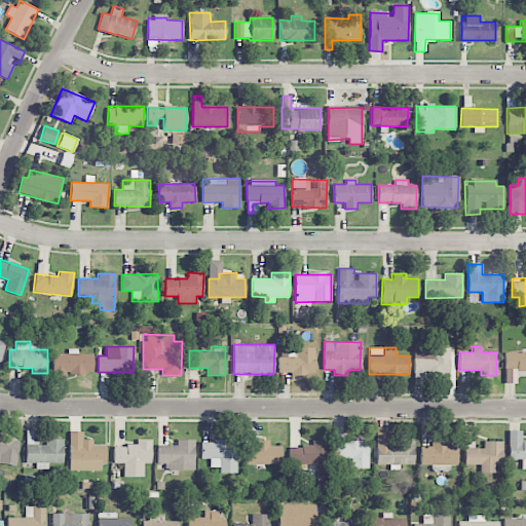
[(413,347),(413,371),(426,371),(426,376),(449,376),(449,347),(413,347)]
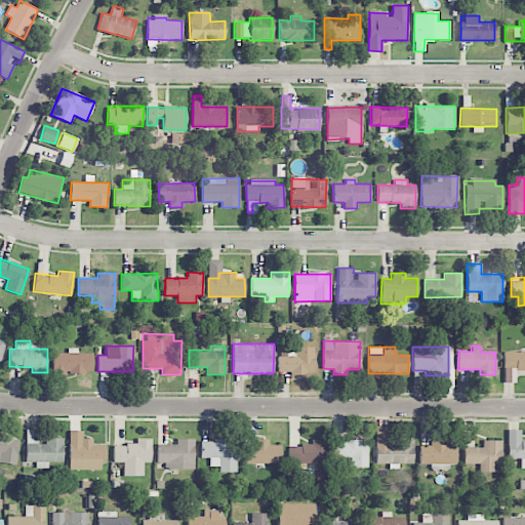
[(314,348),(291,348),(291,356),(278,356),(277,373),(313,373),(314,348)]
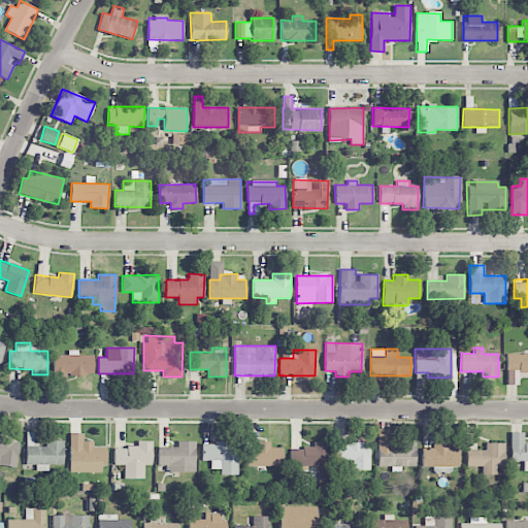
[(93,375),(94,355),(77,355),(77,351),(69,351),(69,355),(53,355),(53,385),(66,385),(67,374),(93,375)]
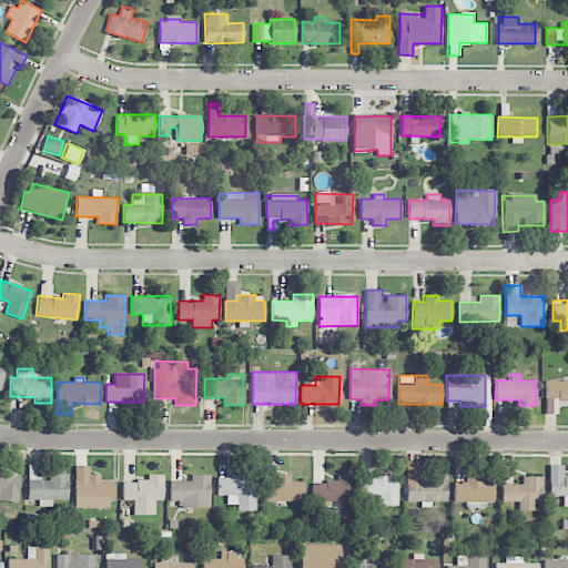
[(545,399),(567,398),(567,379),(544,381),(545,399)]
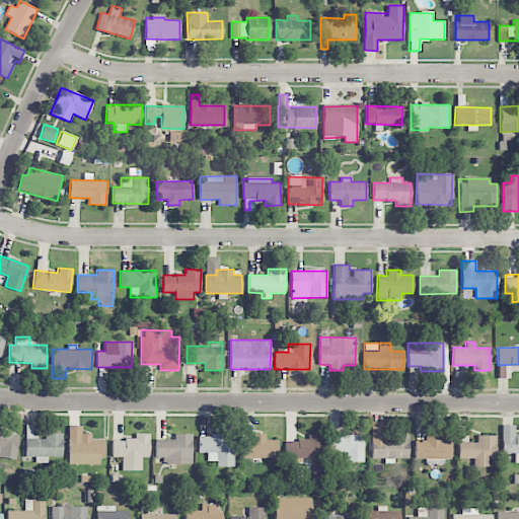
[(25,456),(35,456),(35,462),(49,462),(49,456),(62,457),(62,433),(40,433),(40,425),(25,425),(25,456)]
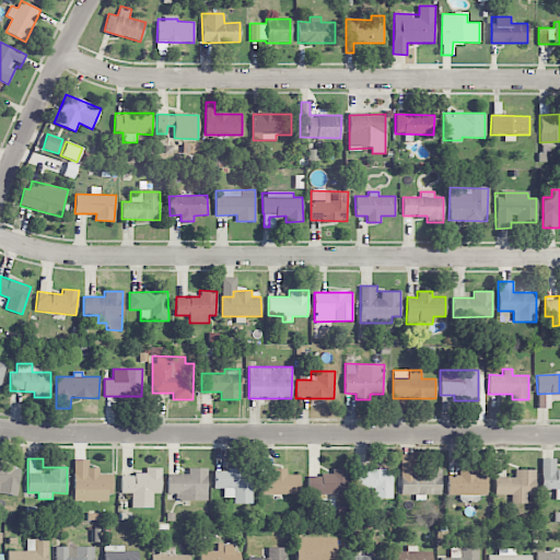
[(541,489),(555,489),(556,499),(559,499),(559,469),(556,470),(555,458),(541,458),(541,489)]
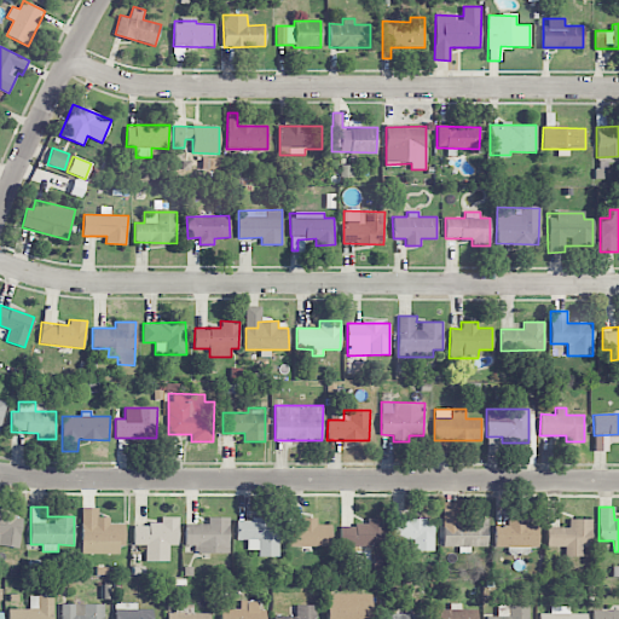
[(123,524),(109,524),(109,516),(97,516),(97,508),(82,508),(81,553),(123,554),(123,524)]
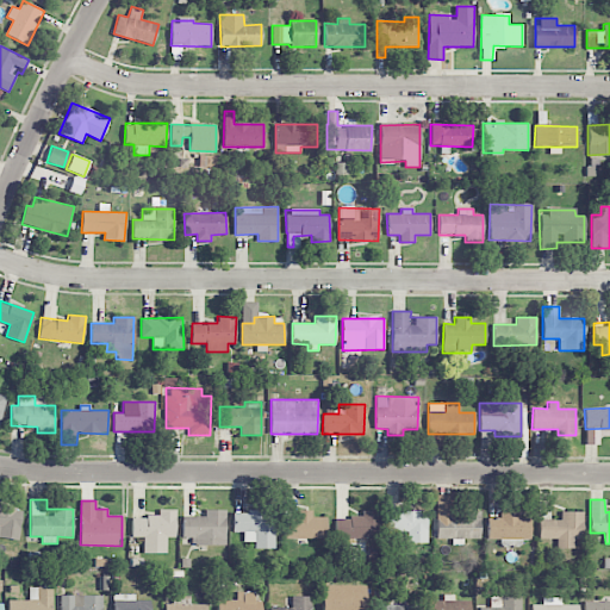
[(0,537),(19,540),(22,508),(0,504),(0,537)]
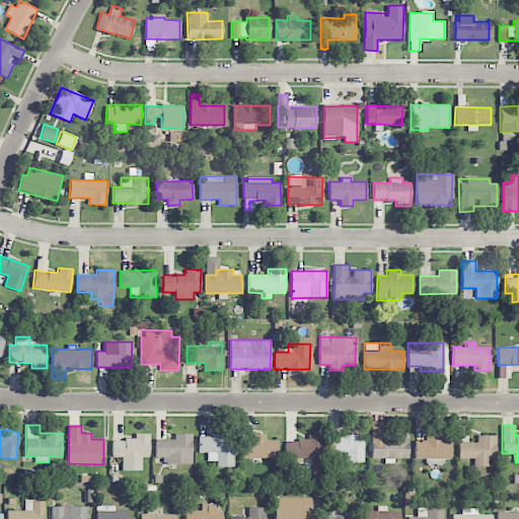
[(192,463),(193,434),(174,433),(174,439),(155,439),(155,457),(162,457),(162,463),(192,463)]
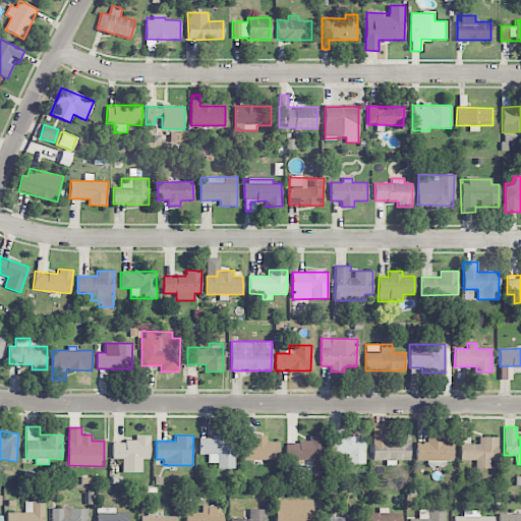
[(141,472),(142,458),(150,459),(150,436),(135,436),(134,442),(112,441),(112,459),(122,459),(122,472),(141,472)]
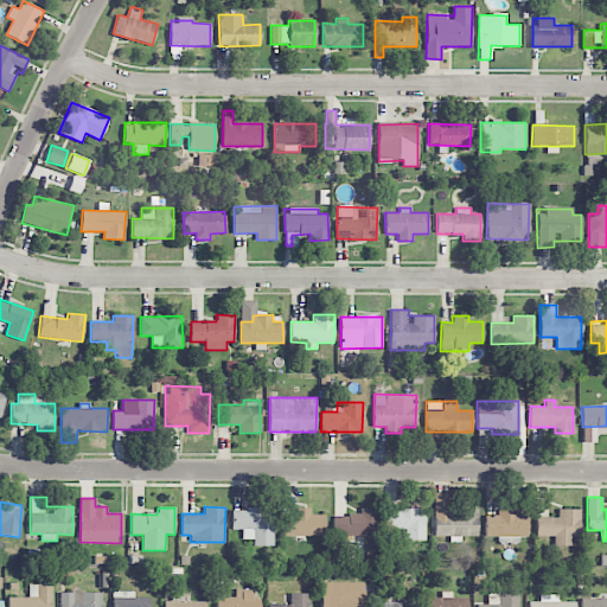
[(232,508),(231,529),(243,529),(242,538),(253,540),(253,545),(274,545),(275,509),(232,508)]
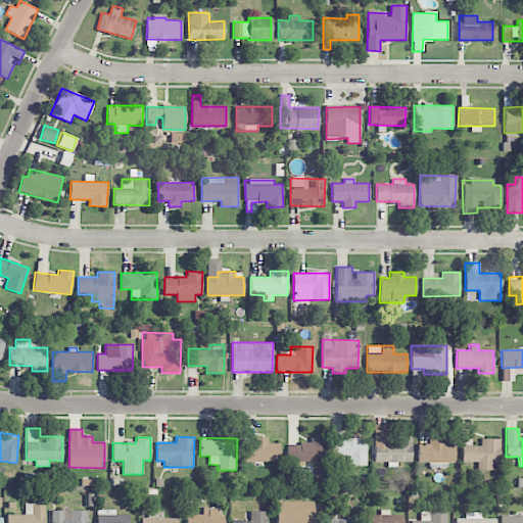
[(280,462),(280,443),(268,442),(268,437),(254,437),(254,441),(244,441),(244,461),(280,462)]
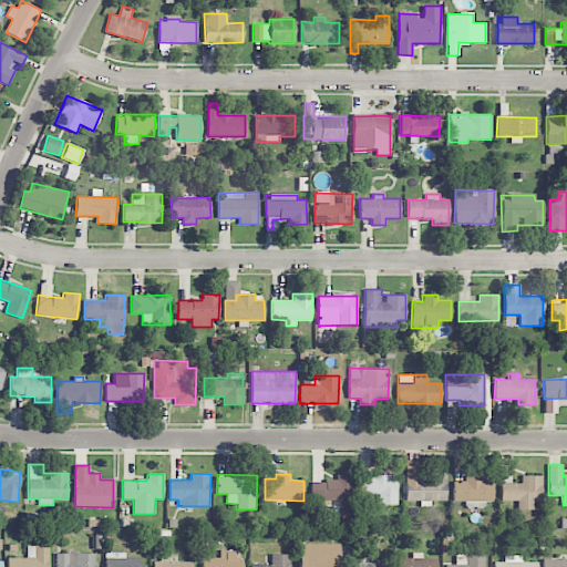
[(352,501),(352,475),(336,475),(336,482),(312,481),(312,500),(352,501)]
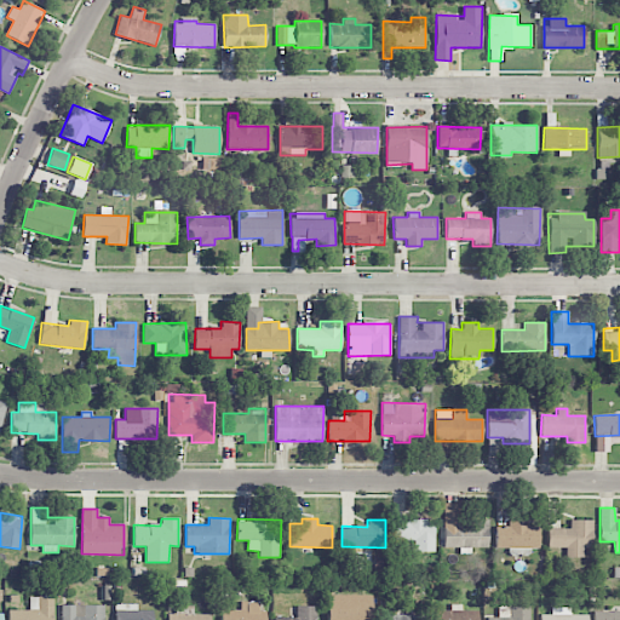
[(435,552),(435,521),(392,520),(392,540),(414,541),(413,551),(435,552)]
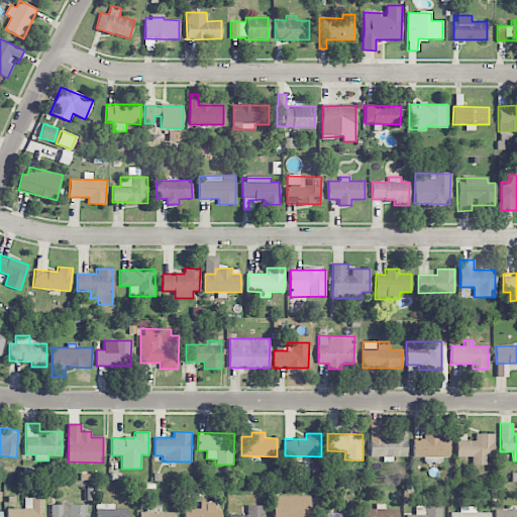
[(414,438),(414,456),(447,457),(448,442),(439,442),(439,433),(424,433),(424,438),(414,438)]
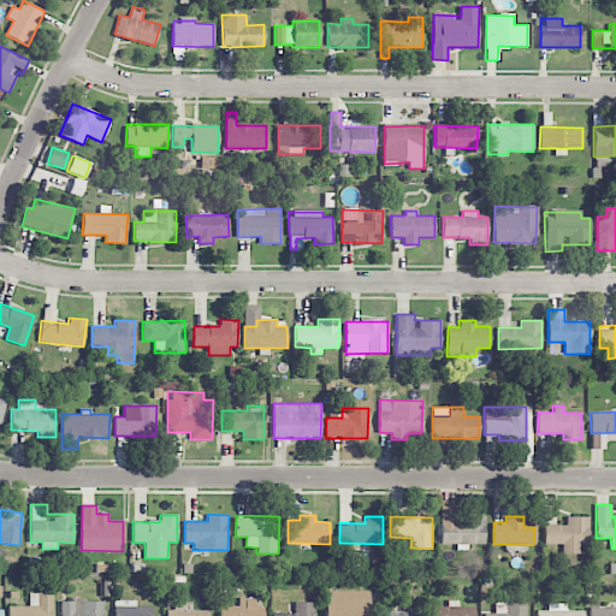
[(566,525),(544,525),(544,544),(563,544),(563,554),(580,554),(580,544),(588,544),(590,516),(567,516),(566,525)]
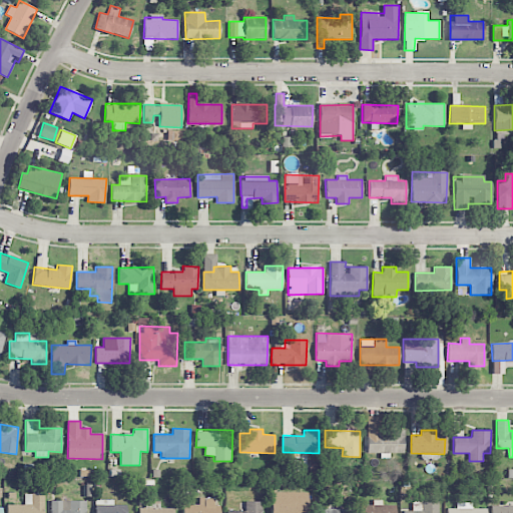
[(270,512),(307,512),(308,492),(271,491),(270,512)]
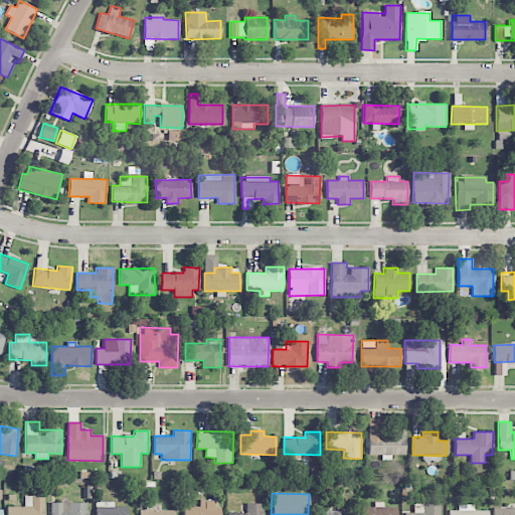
[(7,507),(7,514),(43,514),(43,495),(24,495),(24,506),(7,507)]
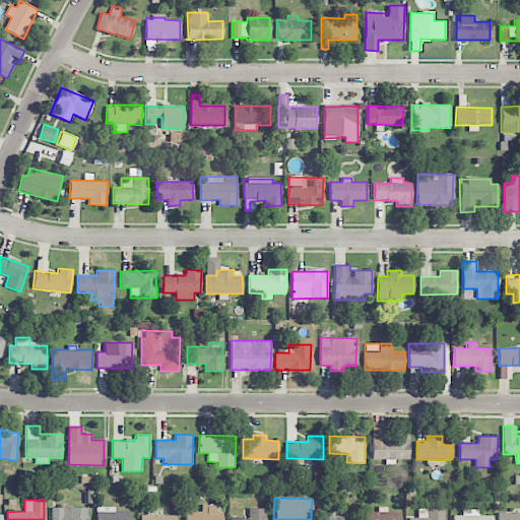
[(185,519),(222,519),(223,512),(217,512),(217,505),(201,505),(201,512),(186,512),(185,519)]
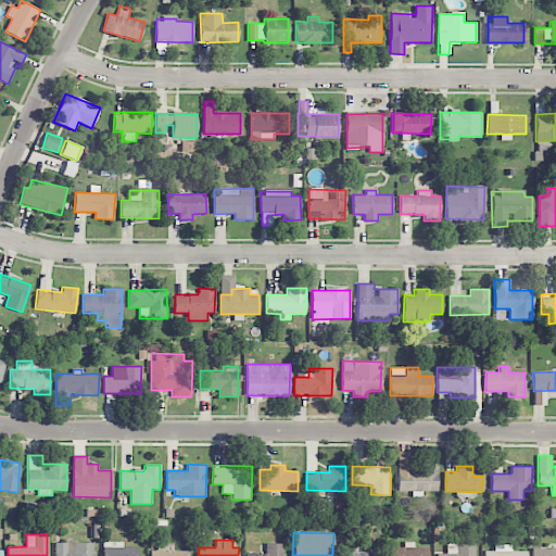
[(101,555),(137,555),(137,546),(123,547),(123,541),(102,542),(101,555)]
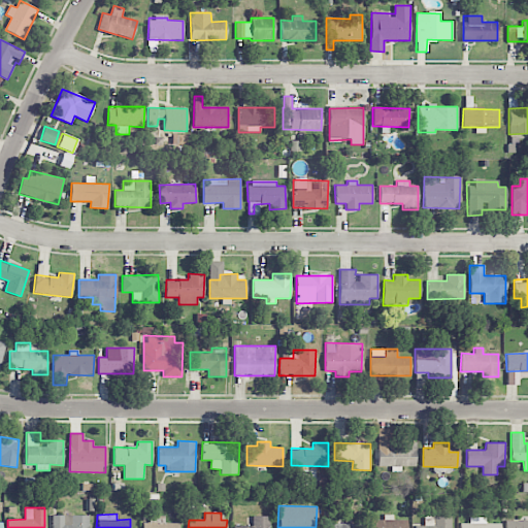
[(88,527),(89,516),(53,515),(52,527),(88,527)]
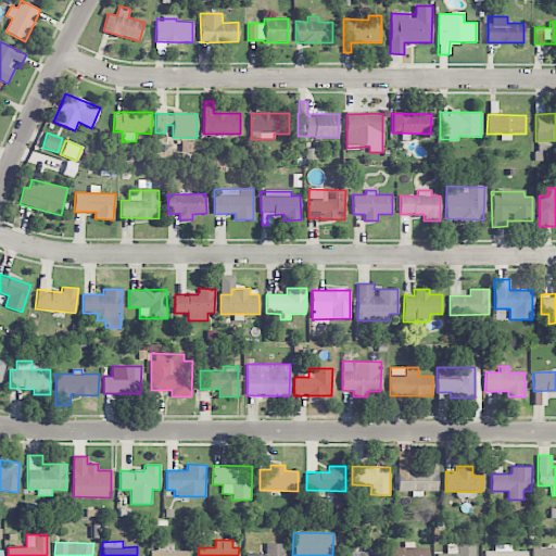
[(389,555),(428,555),(428,547),(414,547),(414,542),(403,542),(403,547),(389,547),(389,555)]
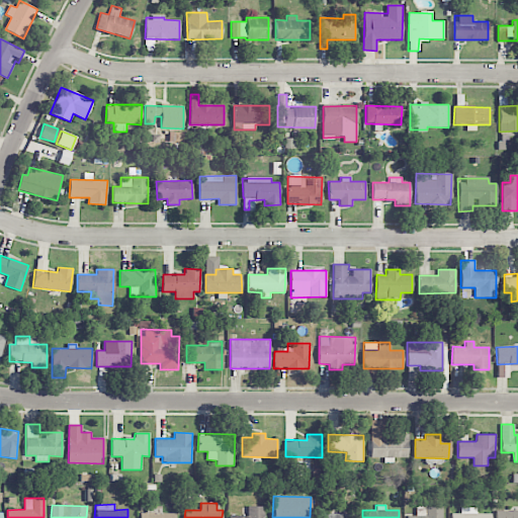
[(141,513),(140,517),(175,517),(175,512),(162,513),(162,506),(153,506),(153,512),(141,513)]
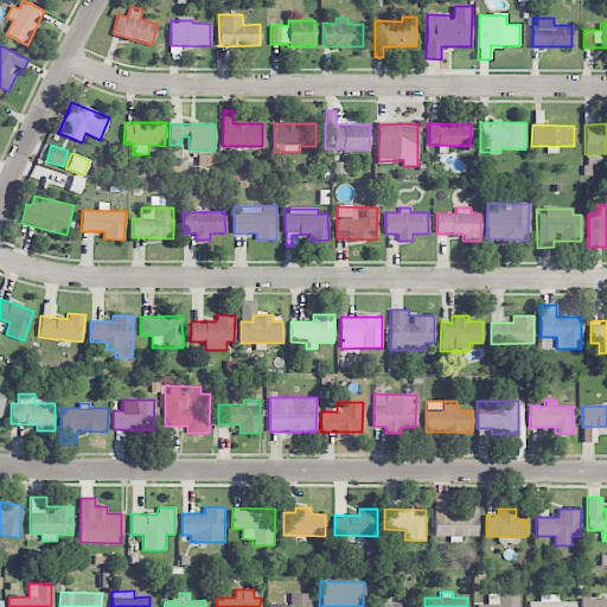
[(268,606),(310,606),(310,593),(289,593),(289,605),(269,604),(268,606)]
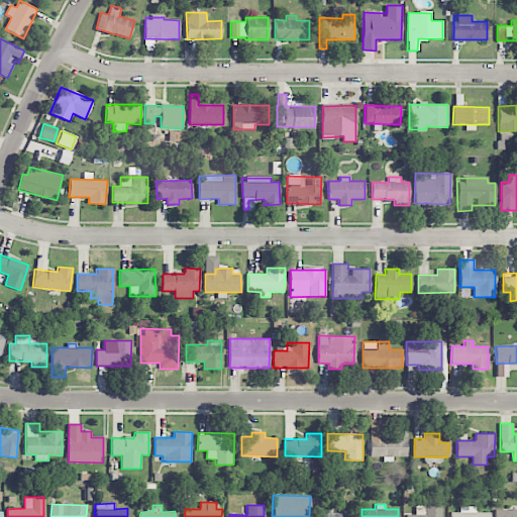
[(424,515),(407,514),(406,516),(441,516),(441,505),(424,505),(424,515)]
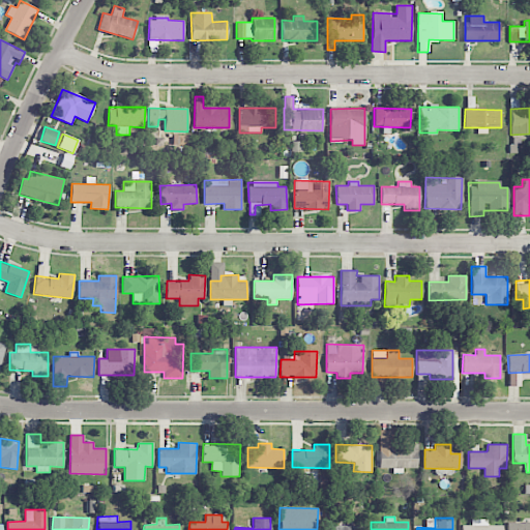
[(502,529),(503,526),(488,525),(488,520),(471,520),(471,526),(462,525),(461,529),(502,529)]
